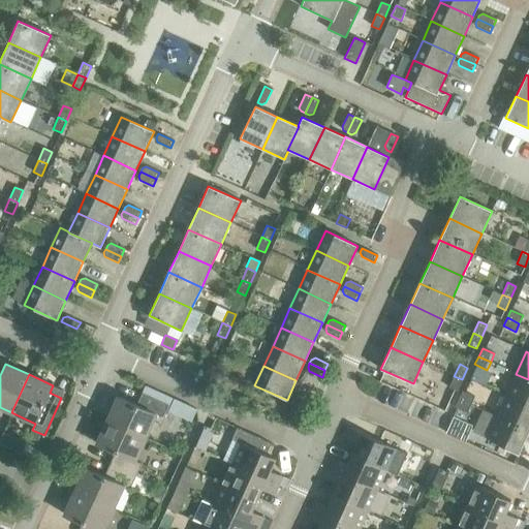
[(528,379),(516,374),(506,395),(528,405),(528,379)]
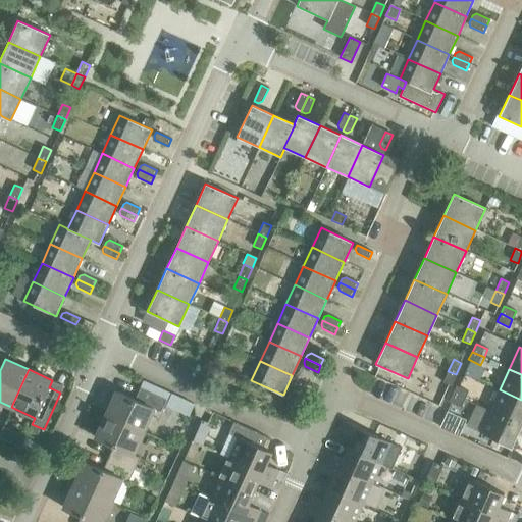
[(456,374),(448,371),(442,382),(451,386),(456,374)]
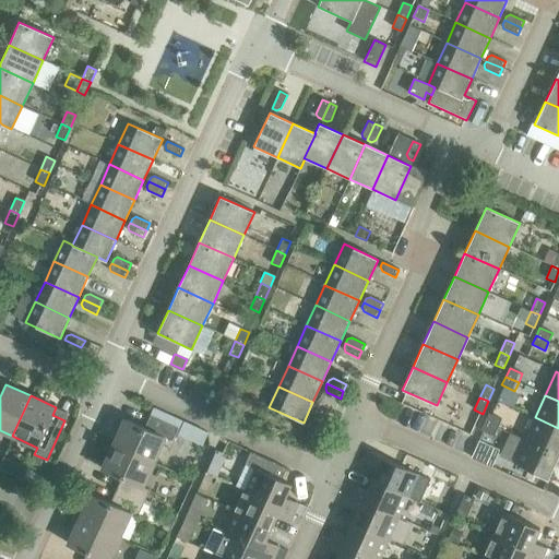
[(488,414),(485,421),(497,428),(501,419),(488,414)]
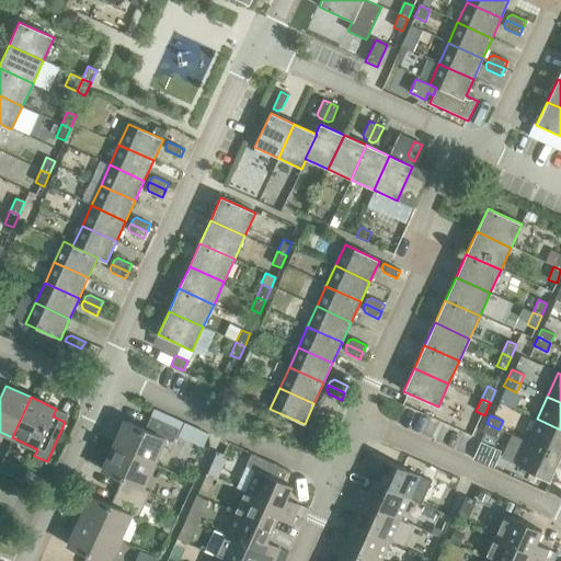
[(125,421),(113,446),(155,465),(165,439),(172,443),(179,430),(150,418),(145,430),(125,421)]
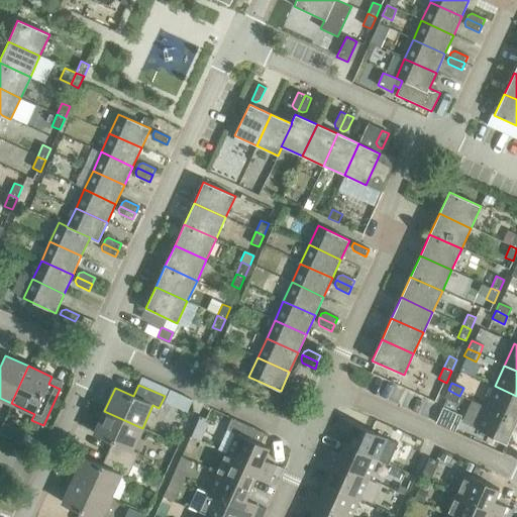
[(516,396),(495,386),(485,407),(516,421),(516,420),(516,396)]
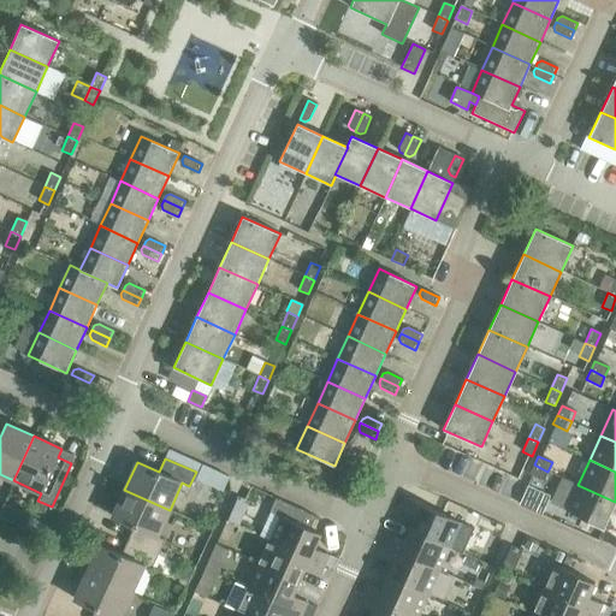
[(339,468),(357,477),(361,468),(347,462),(342,463),(339,468)]
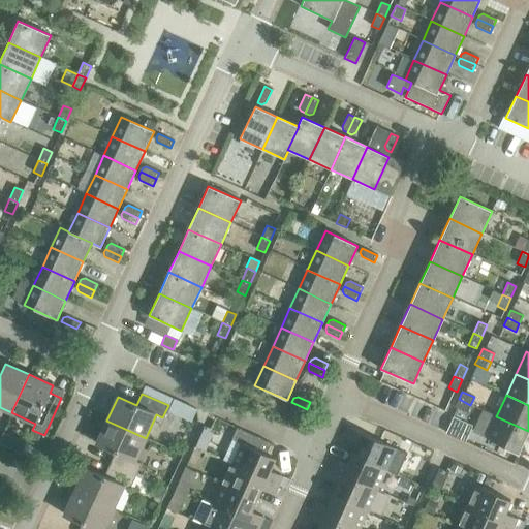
[(470,405),(459,399),(455,407),(467,413),(470,405)]
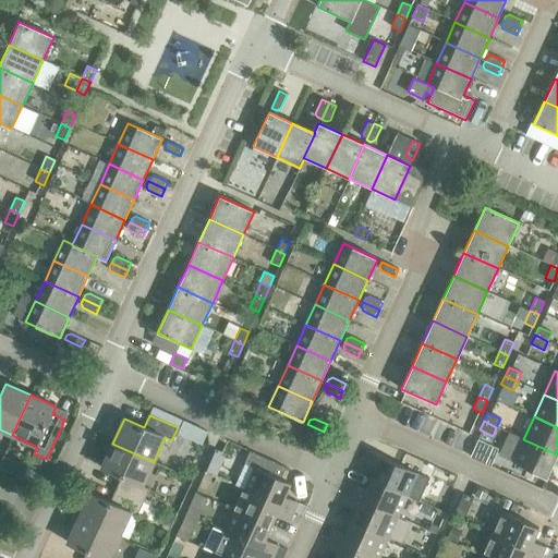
[(478,439),(470,457),(485,464),(494,447),(478,439)]
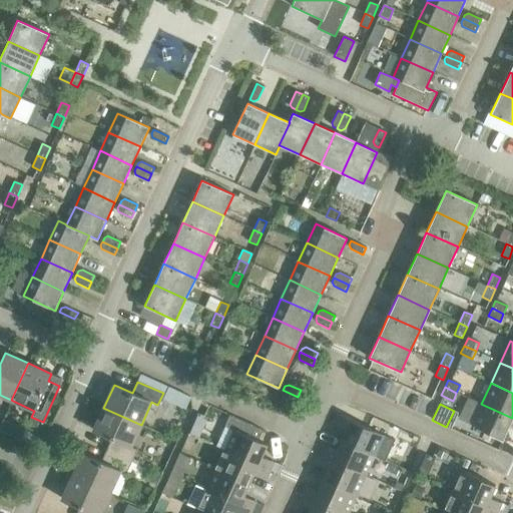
[(512,418),(481,404),(472,425),(503,440),(512,418)]
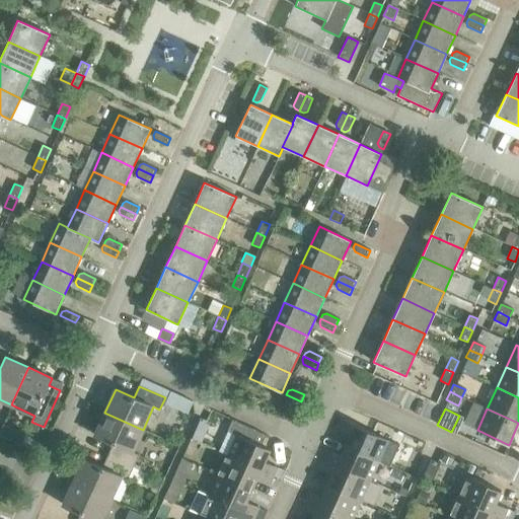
[(113,444),(107,455),(133,467),(139,455),(132,452),(143,430),(104,413),(94,435),(113,444)]
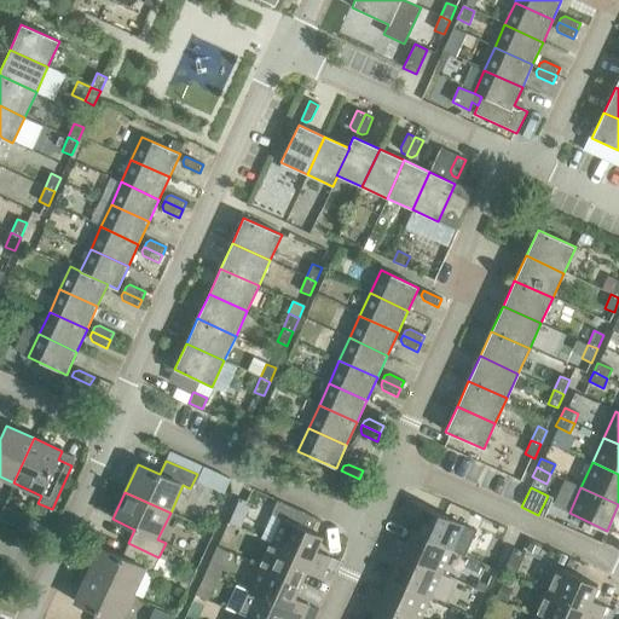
[(418,519),(412,532),(451,550),(463,525),(409,501),(404,512),(418,519)]
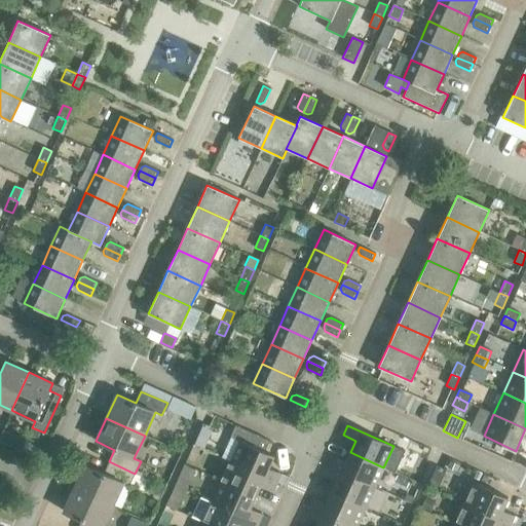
[(0,436),(0,442),(21,451),(26,441),(3,429),(0,436)]
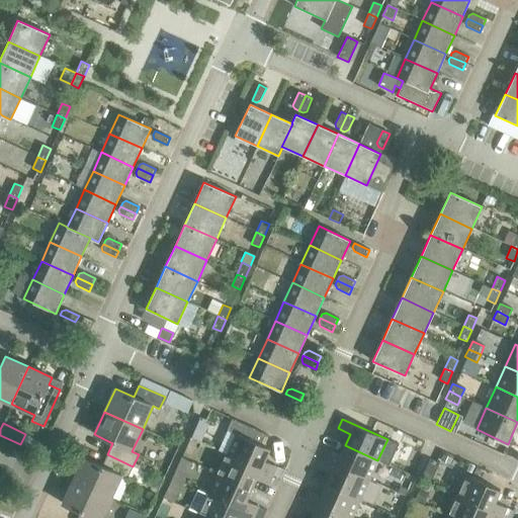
[(194,430),(191,437),(200,441),(204,434),(194,430)]
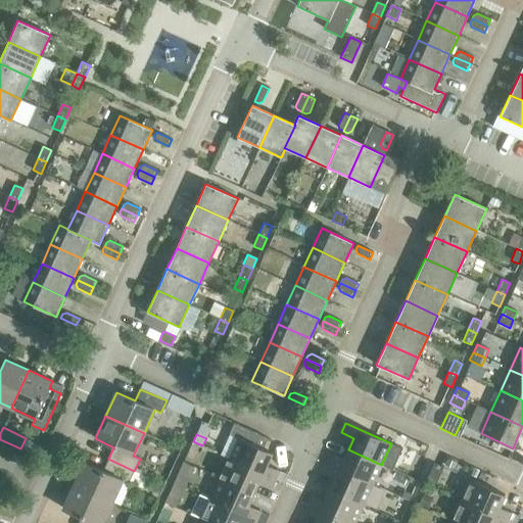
[(239,438),(229,459),(275,480),(279,471),(267,466),(272,453),(239,438)]
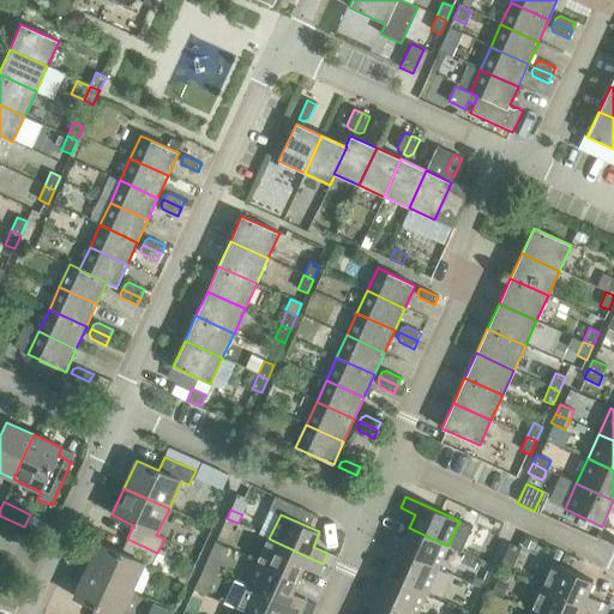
[(389,534),(384,545),(437,569),(447,546),(409,528),(403,541),(389,534)]
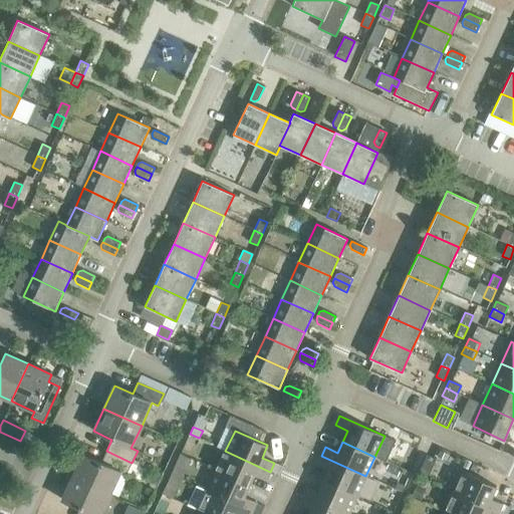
[(439,450),(437,457),(446,461),(449,455),(439,450)]
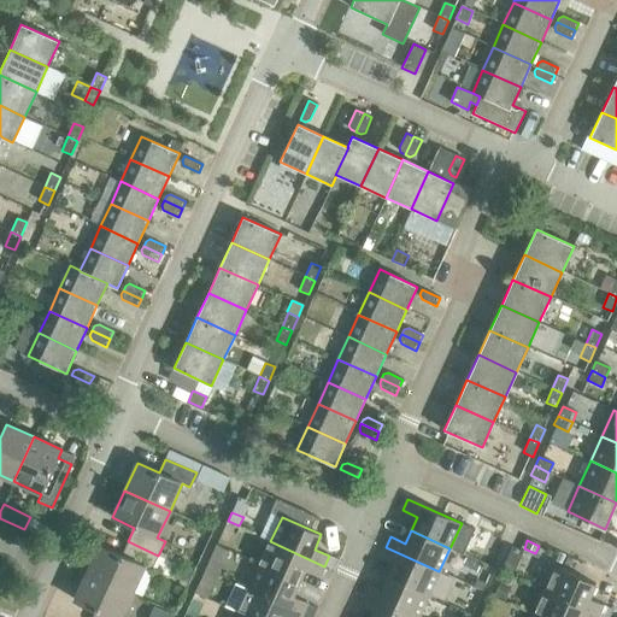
[(99,546),(87,573),(131,593),(144,566),(152,570),(158,556),(128,541),(122,556),(99,546)]
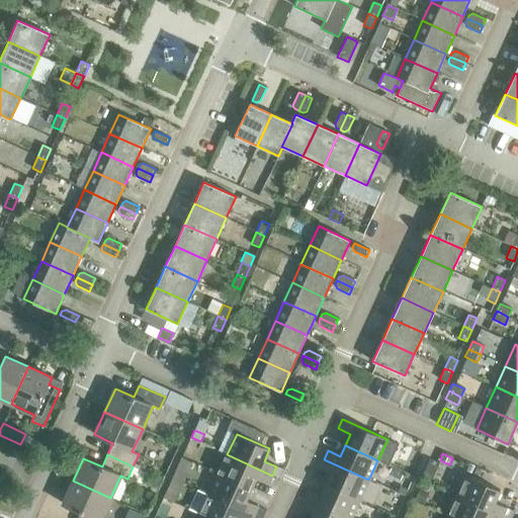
[(227,454),(218,475),(251,490),(256,479),(268,484),(272,476),(227,454)]
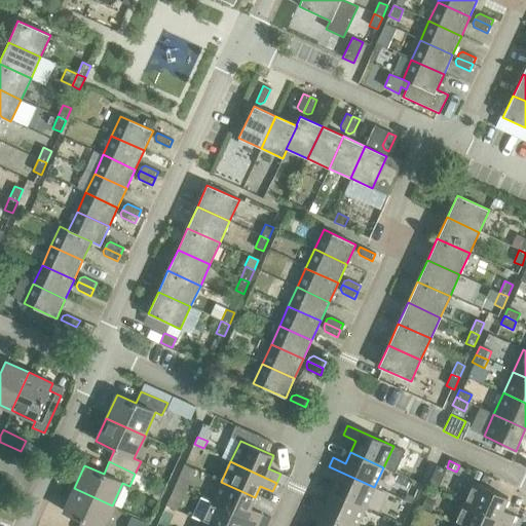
[(337,481),(332,492),(365,508),(374,487),(329,466),(325,476),(337,481)]
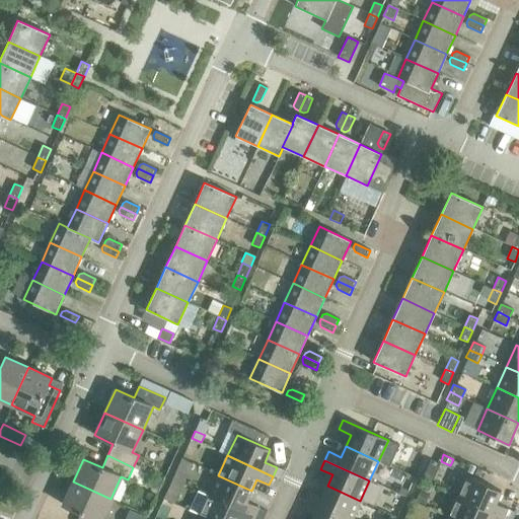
[(218,475),(209,496),(254,516),(258,507),(246,502),(251,491),(218,475)]
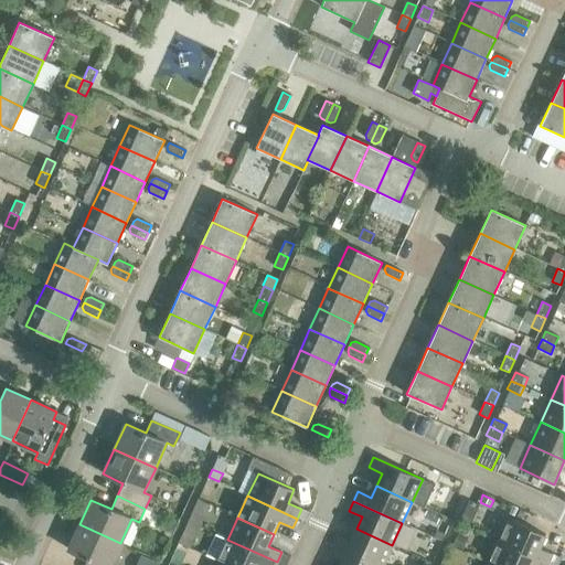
[(509,519),(499,541),(548,564),(553,554),(540,548),(545,535),(509,519)]
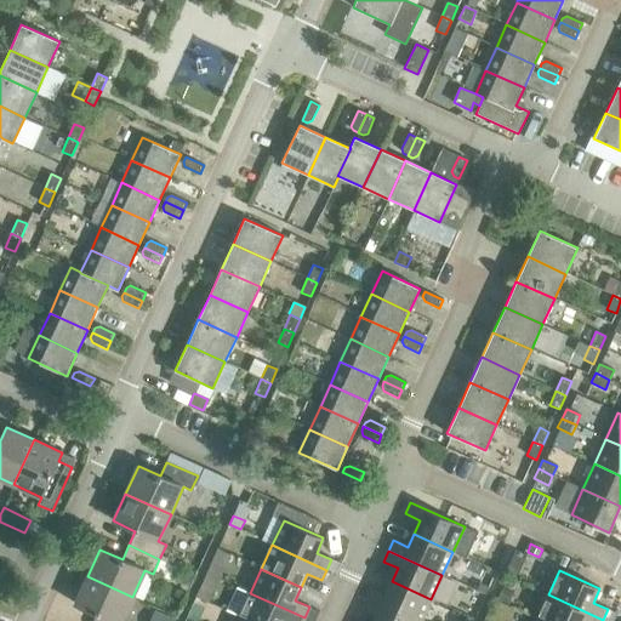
[(121,620),(132,597),(87,576),(75,604),(97,614),(93,620),(121,620)]
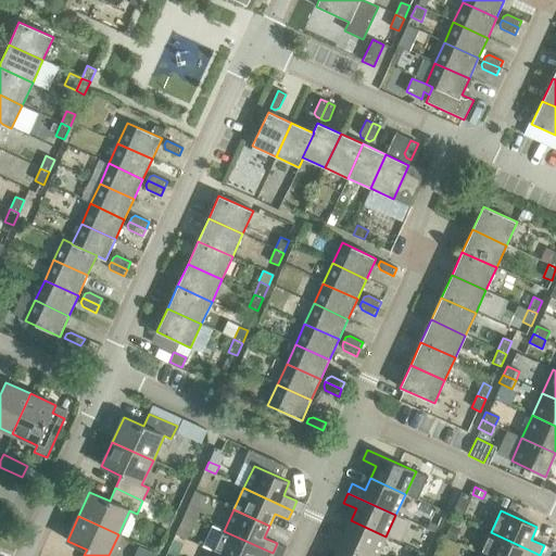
[(332,527),(328,535),(371,555),(377,555),(386,536),(351,520),(345,532),(332,527)]
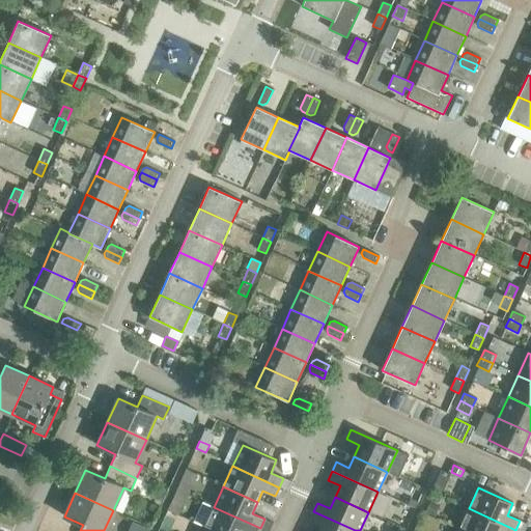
[(429,500),(424,512),(434,516),(440,505),(429,500)]
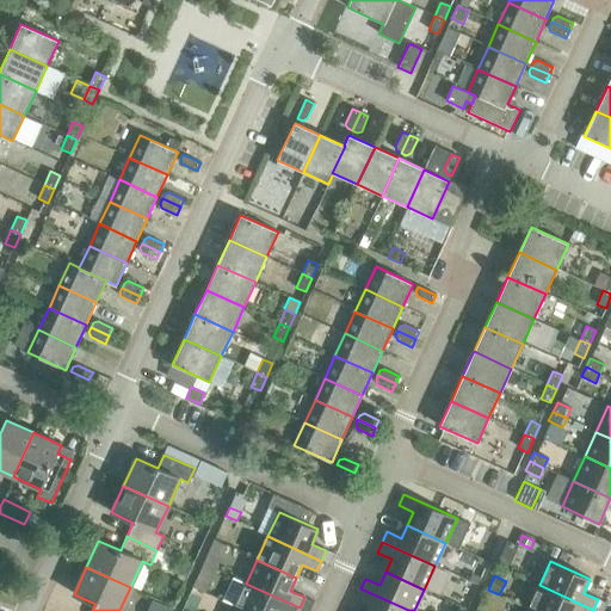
[(222,600),(235,606),(245,610),(297,610),(300,608),(246,584),(233,578),(222,600)]
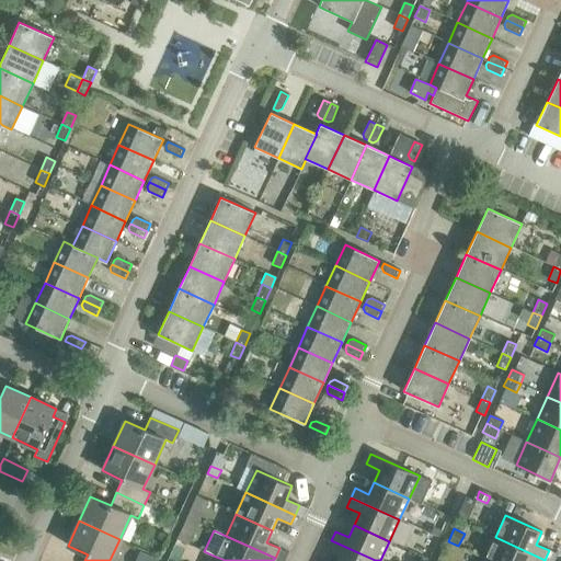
[(495,537),(485,559),(490,560),(544,560),(545,560),(495,537)]
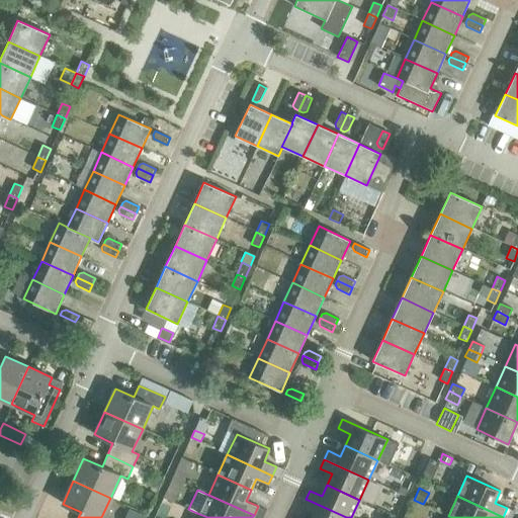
[(314,513),(311,517),(346,517),(306,499),(301,508),(314,513)]
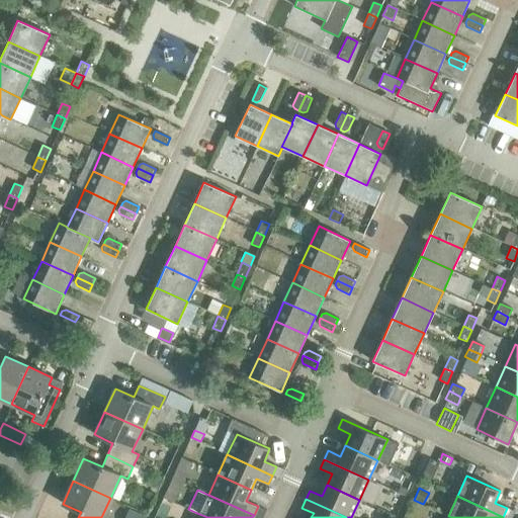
[(507,508),(503,517),(505,517),(511,517),(514,512),(507,508)]
